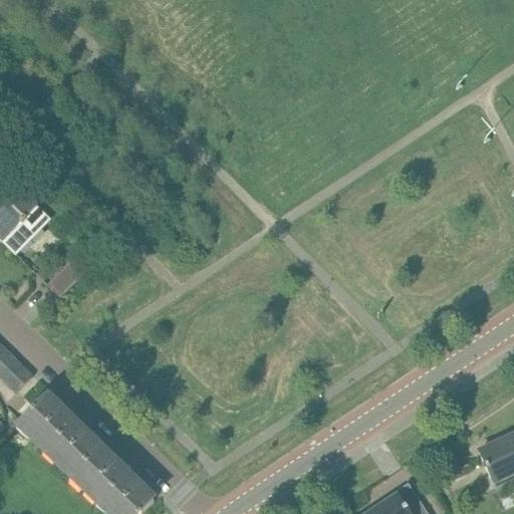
[(0,204),(0,205),(0,204),(0,240),(13,254),(38,228),(47,219),(44,216),(20,191),(19,192),(8,181),(9,181),(8,180),(0,187),(0,204)]
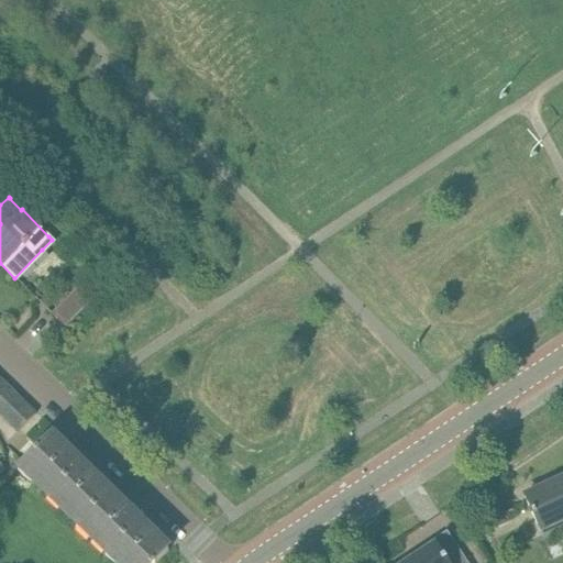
[(52,315),(65,327),(111,279),(99,267),(52,315)]
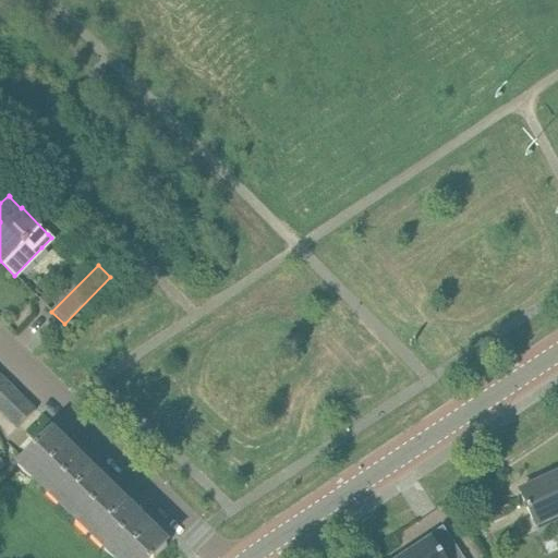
[(0,404),(14,390),(4,380),(0,384),(0,404)]
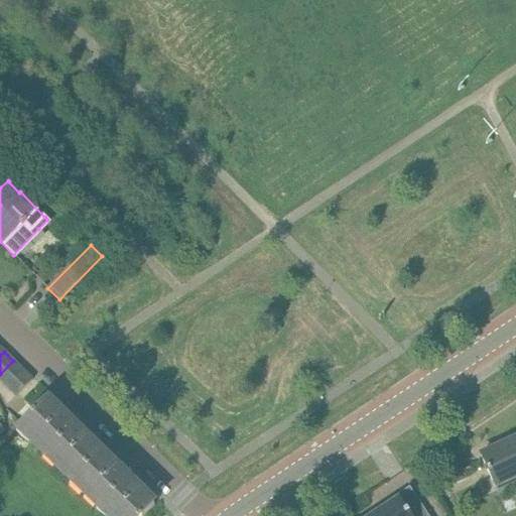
[(0,381),(5,387),(22,370),(13,361),(0,374),(0,381)]
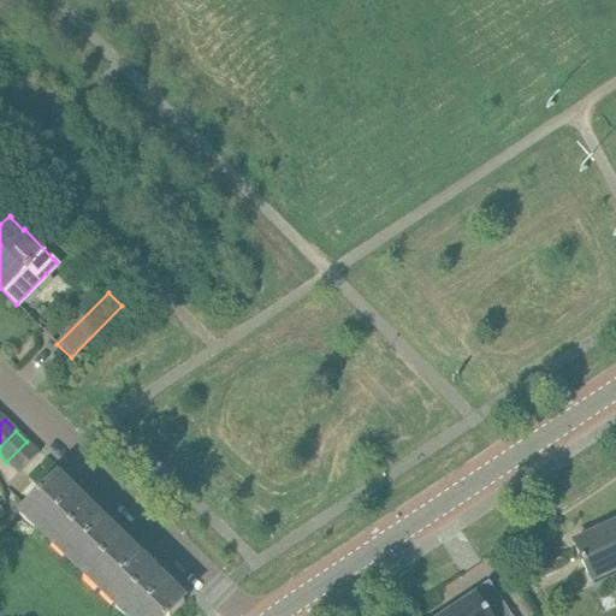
[(19,474),(22,472),(39,454),(27,442),(6,462),(19,474)]
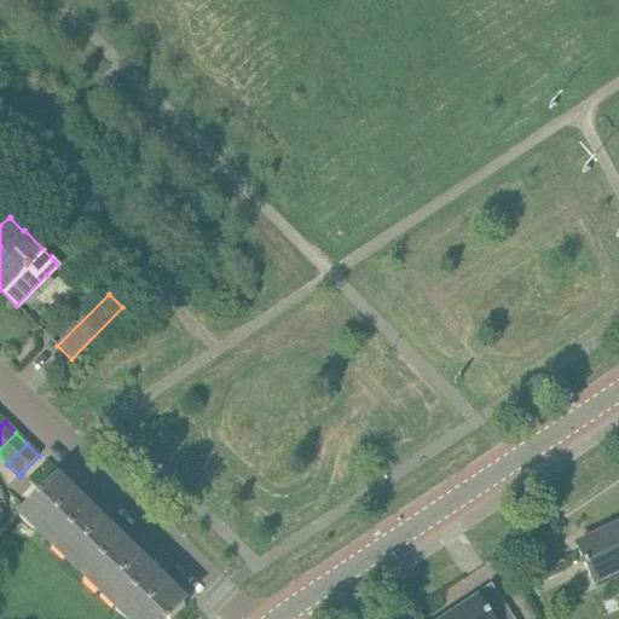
[(56,480),(28,509),(22,515),(82,576),(119,542),(56,480)]
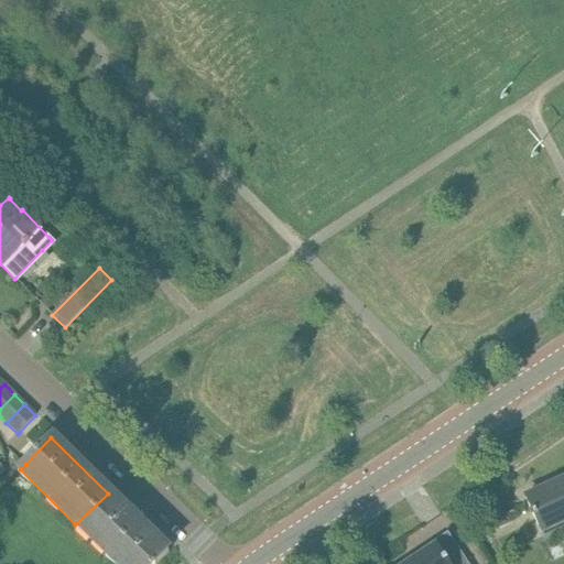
[(563,479),(525,498),(541,532),(563,521),(563,479)]
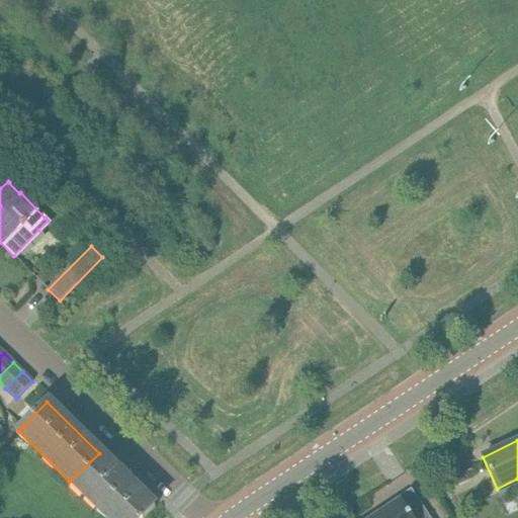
[(144,517),(155,507),(99,453),(69,482),(106,517),(144,517)]
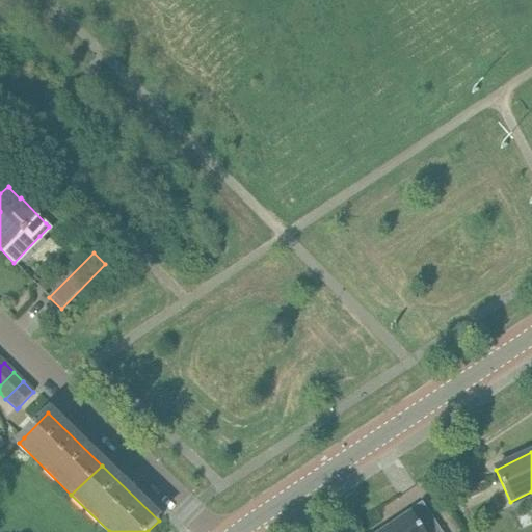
[(382,531),(442,531),(440,529),(437,530),(439,531),(423,531),(410,513),(382,531)]
